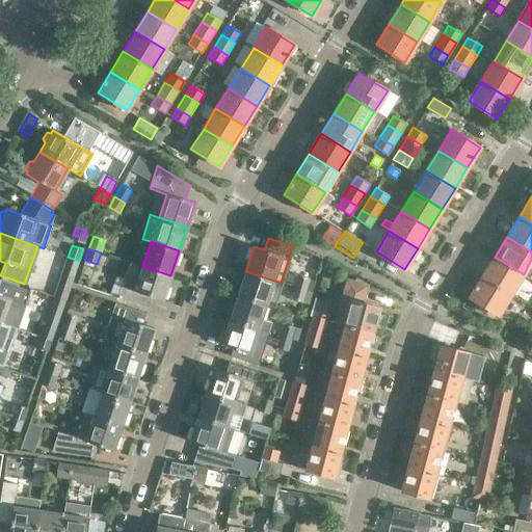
[(79,261),(68,257),(63,268),(75,273),(79,261)]
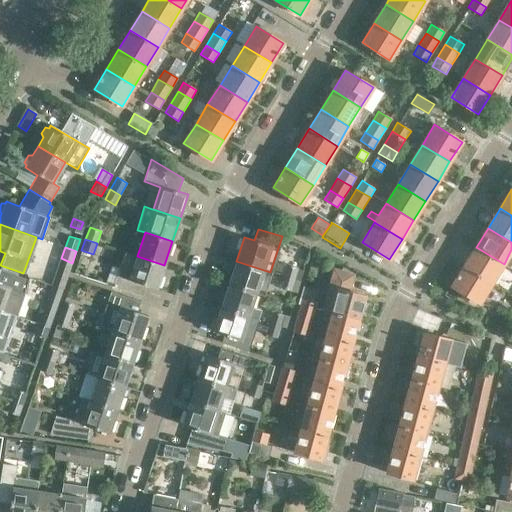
[(492,283),(504,264),(476,247),(464,266),(492,283)]
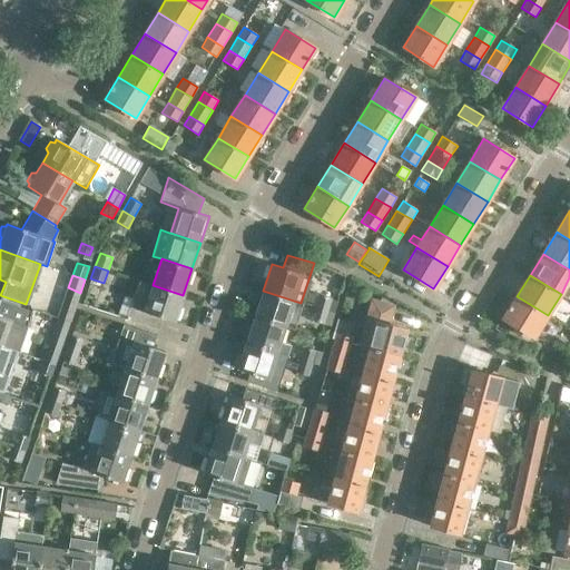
[(174,322),(183,295),(153,285),(153,286),(138,282),(133,300),(124,297),(117,316),(126,320),(158,330),(161,317),(174,322)]
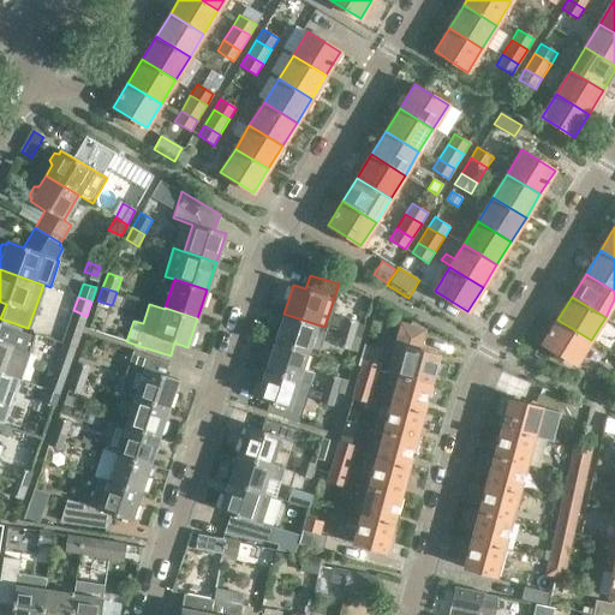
[(274,341),(308,352),(315,354),(324,327),(284,314),(274,341)]
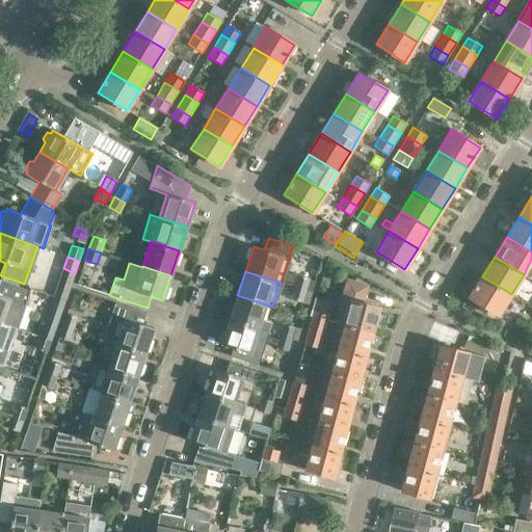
[(298,274),(294,287),(311,292),(315,281),(310,278),(298,274)]
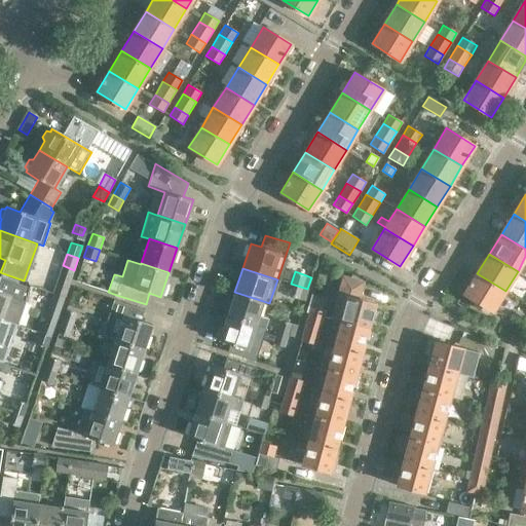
[(492,311),(505,291),(477,273),(464,294),(492,311)]
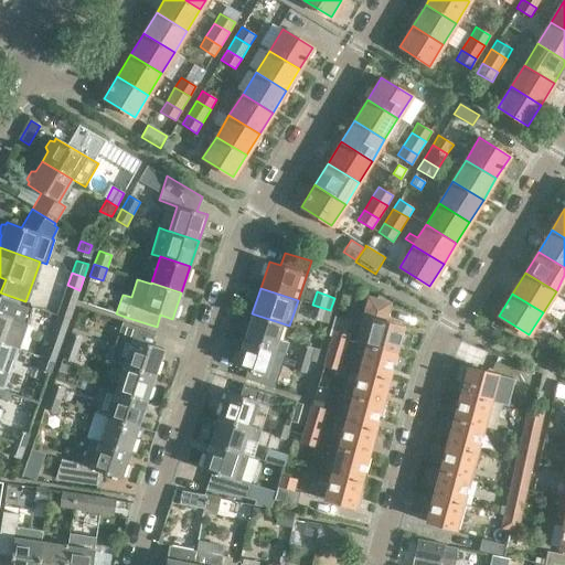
[(395,353),(402,327),(386,322),(392,302),(369,296),(355,342),(366,345),(395,353)]
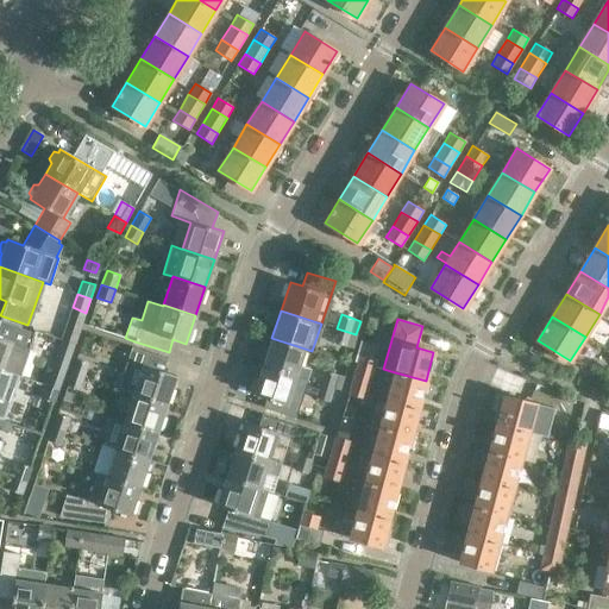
[(0,370),(19,377),(33,334),(0,322),(0,370)]
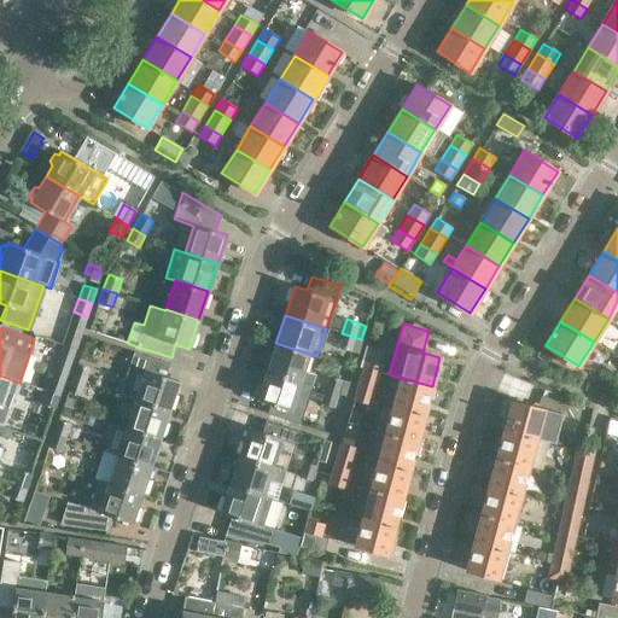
[(361,339),(342,333),(337,348),(357,354),(361,339)]
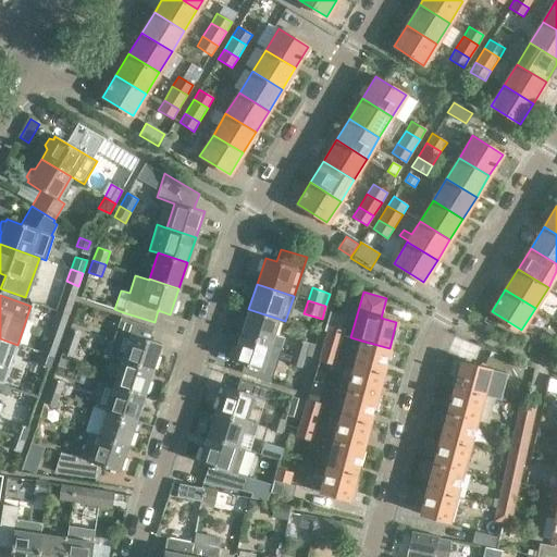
[(270,345),(279,319),(248,309),(240,335),(270,345)]
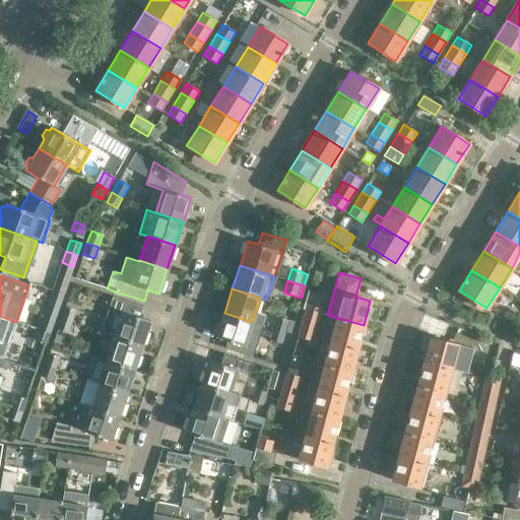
[(115,335),(142,344),(150,320),(138,316),(142,306),(113,297),(106,319),(118,323),(115,335)]
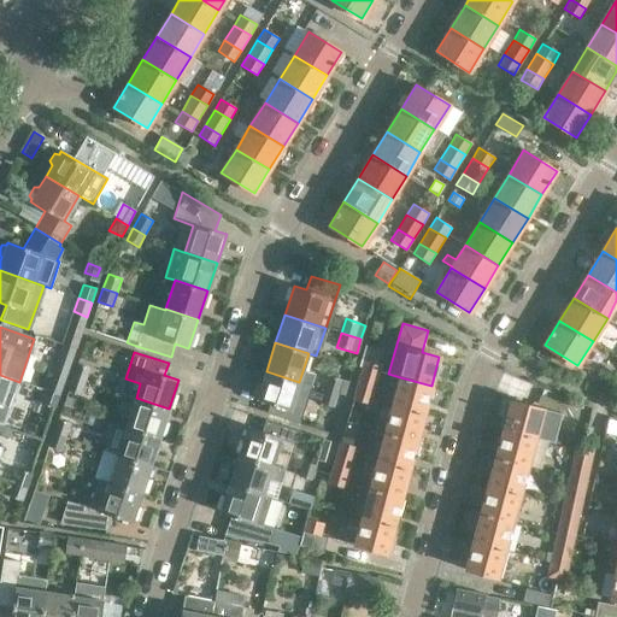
[(378,376),(382,364),(365,359),(362,371),(378,376)]
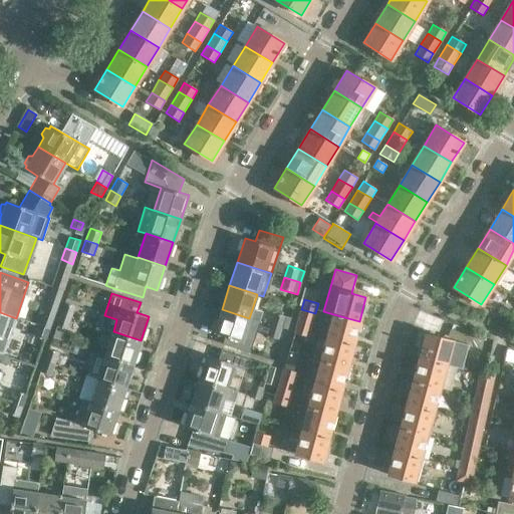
[(64,302),(60,313),(71,317),(75,306),(64,302)]
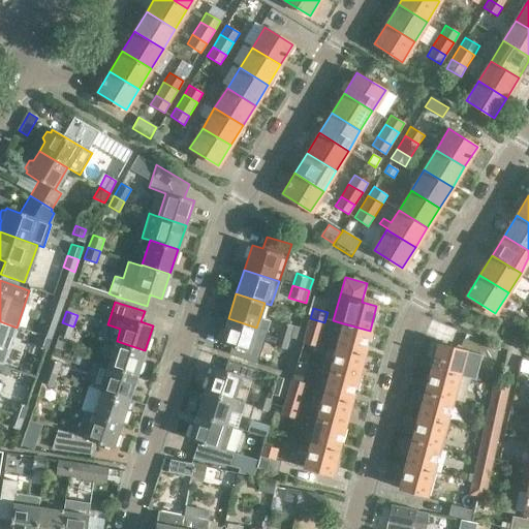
[(248,351),(256,328),(228,318),(220,342),(248,351)]
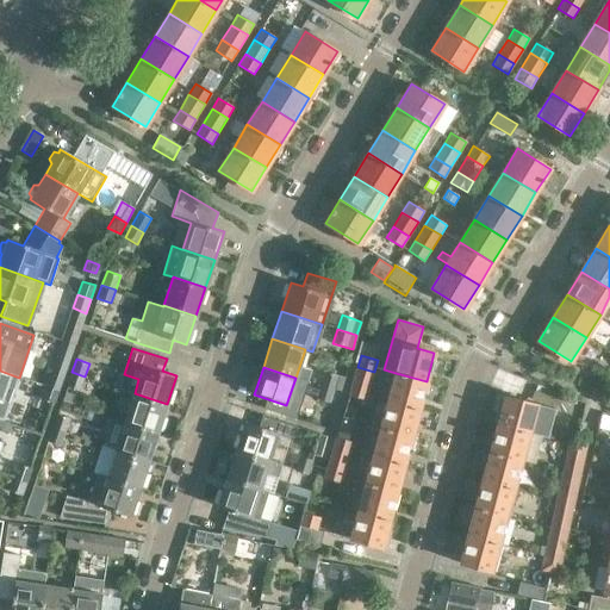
[(369,390),(374,372),(358,367),(352,384),(369,390)]
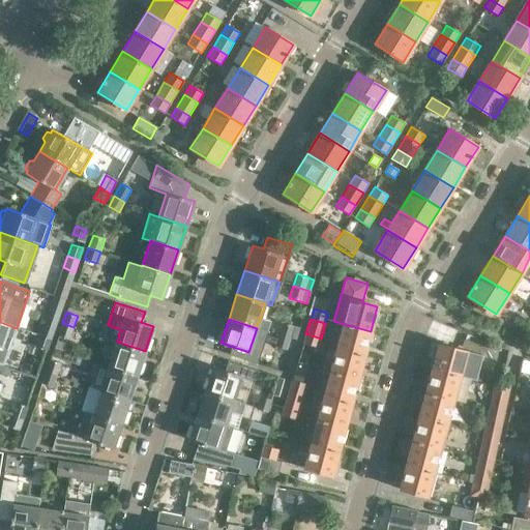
[(17,328),(0,322),(0,363),(3,364),(17,328)]
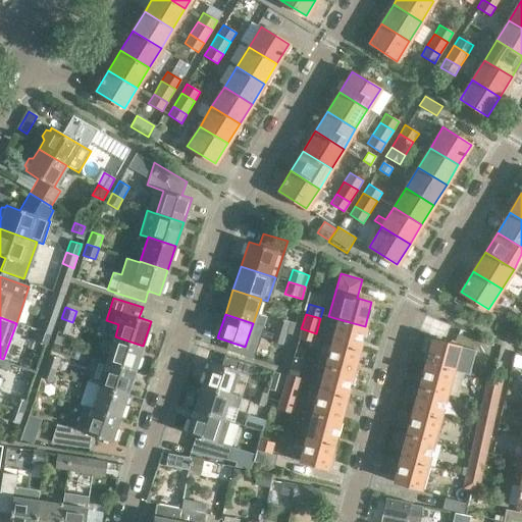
[(72,322),(61,318),(56,331),(67,335),(72,322)]
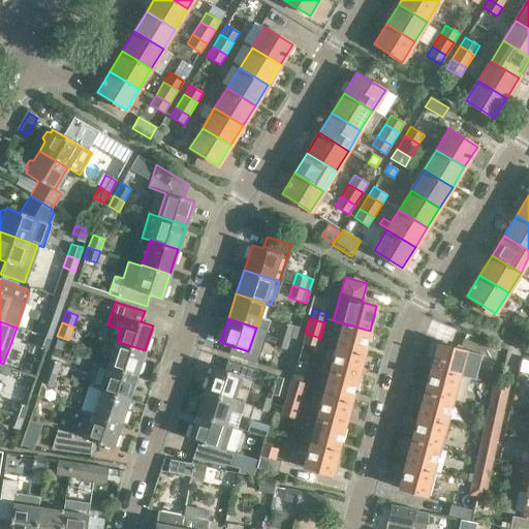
[(294,340),(299,328),(282,322),(278,335),(289,339),(294,340)]
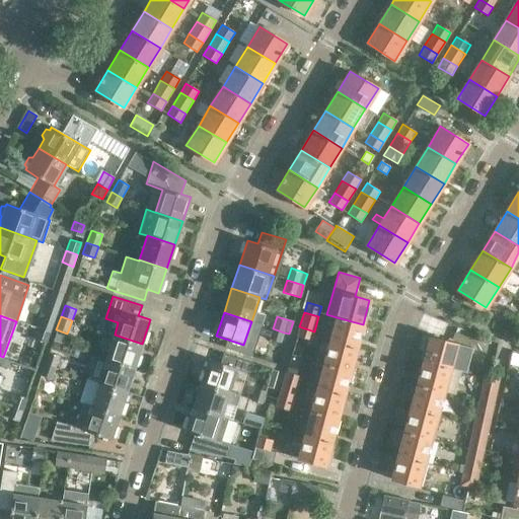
[(356,348),(363,324),(337,317),(330,341),(356,348)]
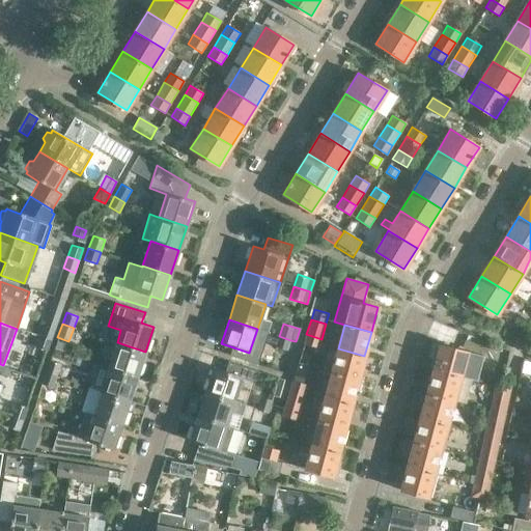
[(43,327),(39,336),(51,340),(54,331),(43,327)]
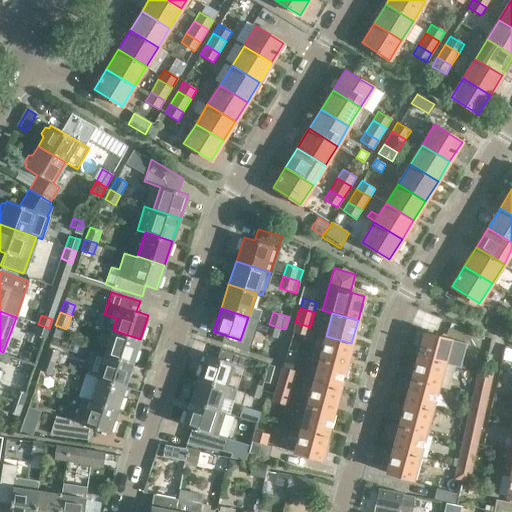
[(307,337),(310,327),(295,322),(292,332),(307,337)]
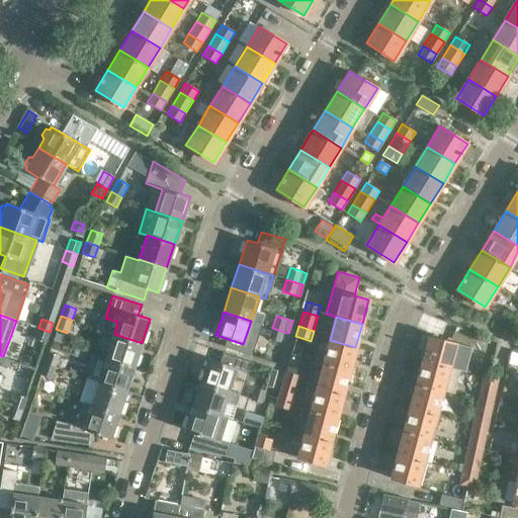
[(50,332),(38,328),(34,339),(46,344),(50,332)]
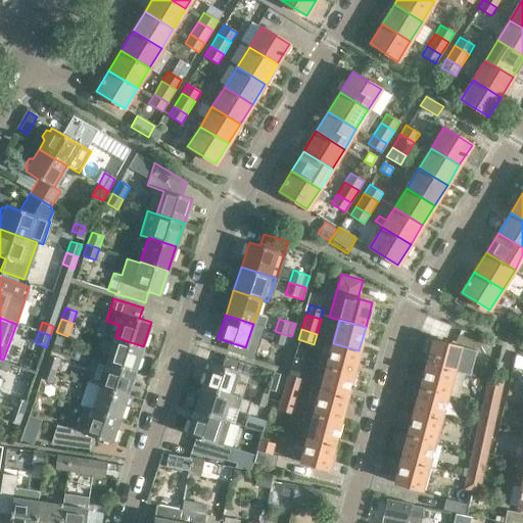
[(286,335),(275,331),(271,342),(282,345),(286,335)]
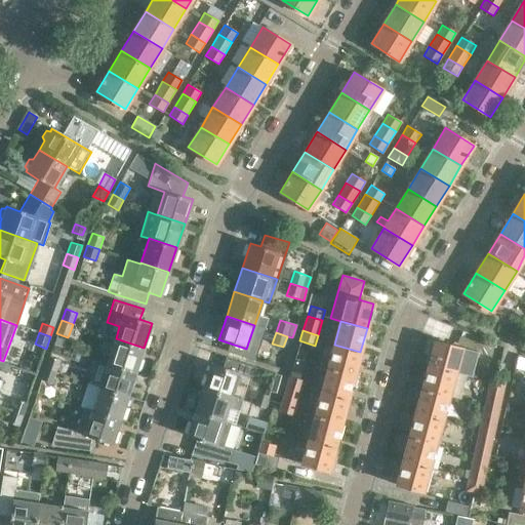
[(144,348),(116,338),(108,362),(135,371),(144,348)]
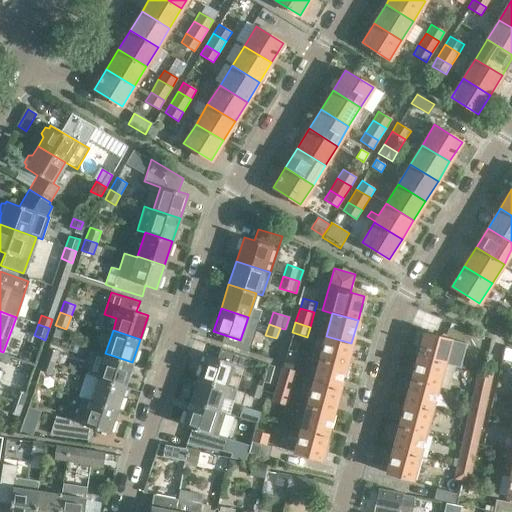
[(418,356),(444,363),(450,340),(425,333),(418,356)]
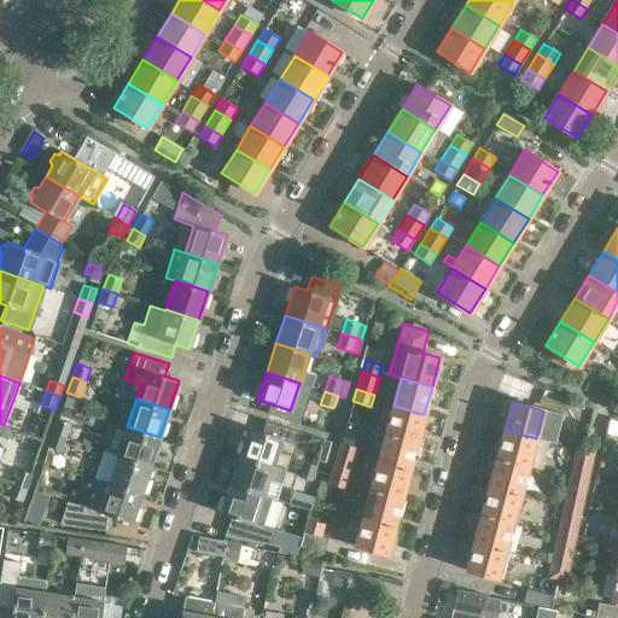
[(424,414),(394,406),(385,433),(417,442),(424,414)]
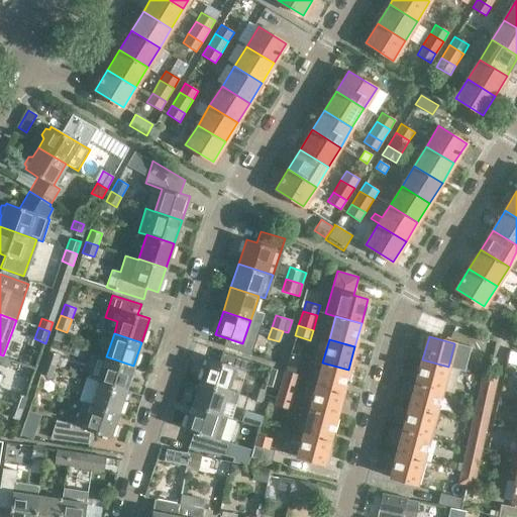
[(44,363),(56,367),(60,354),(48,350),(44,363)]
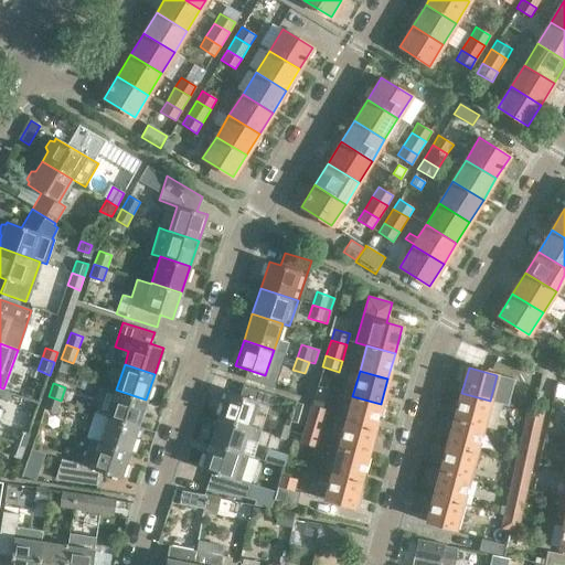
[(226,392),(219,417),(247,427),(248,426),(256,402),(267,405),(270,394),(243,385),(238,395),(226,392)]
